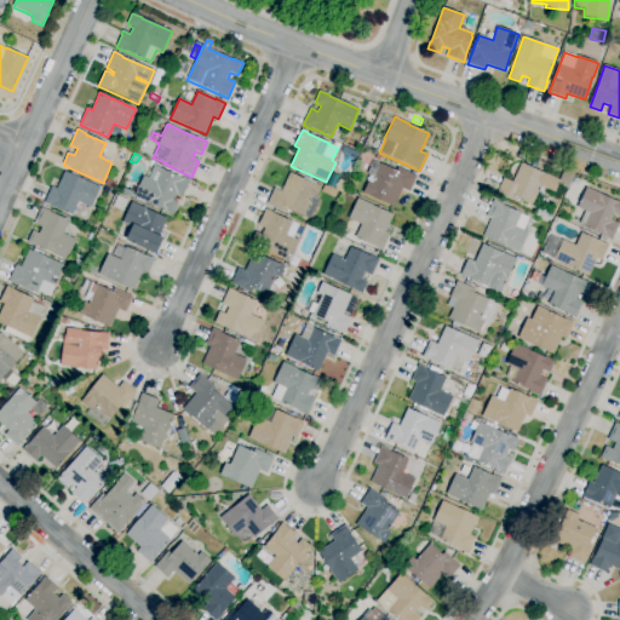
[(394,208),(363,193),(368,182),(372,184),(374,179),(367,176),(373,161),(382,165),(382,164),(396,171),(399,167),(417,177),(409,191),(403,189),(394,208)]
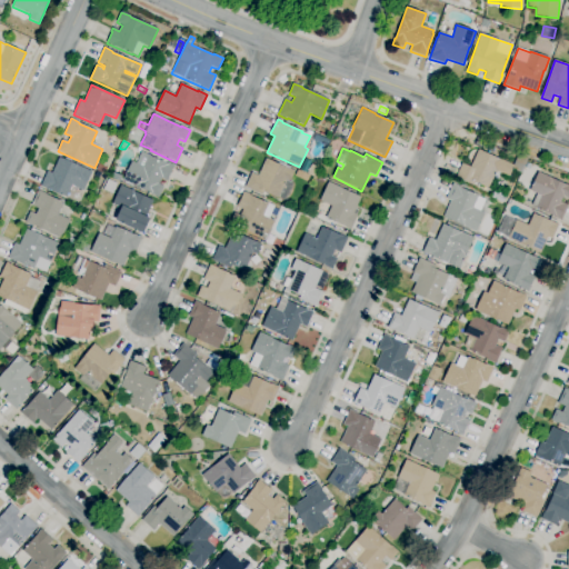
[(488,189),(475,182),(473,186),(456,177),(462,163),(470,167),(478,149),(501,160),(501,159),(513,165),(518,153),(528,159),(521,173),(512,169),(509,177),(497,171),(488,189)]
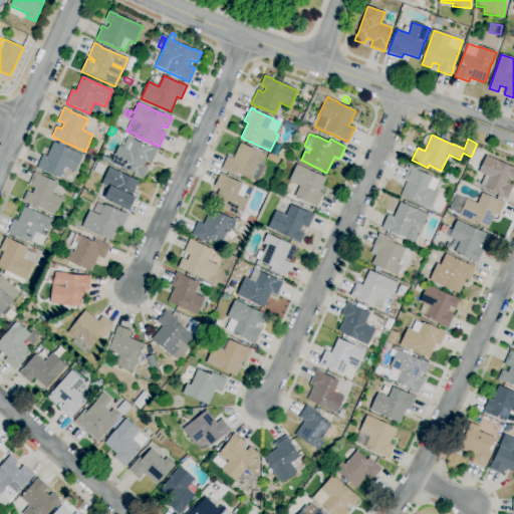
[(144,179),(110,164),(118,147),(122,148),(126,138),(134,141),(149,148),(150,147),(158,150),(157,153),(156,153),(151,164),(146,161),(143,167),(148,169),(144,179)]
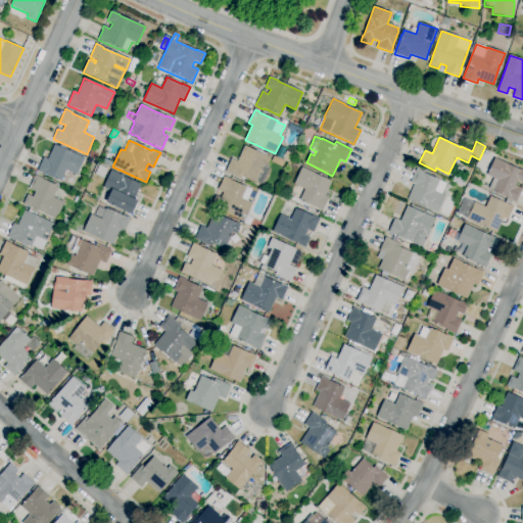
[(60,182),(37,172),(44,157),(47,158),(54,145),(59,147),(60,144),(66,147),(64,149),(85,158),(77,176),(65,171),(60,182)]
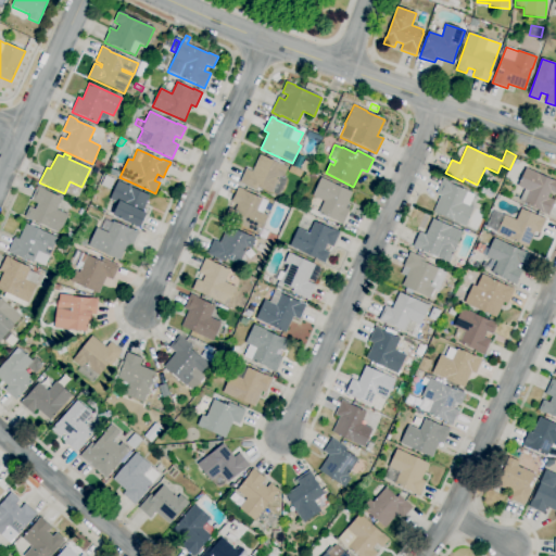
[(272,194),(258,188),(256,191),(240,184),(247,169),(252,172),(261,155),(288,167),(283,178),(279,176),(272,194)]
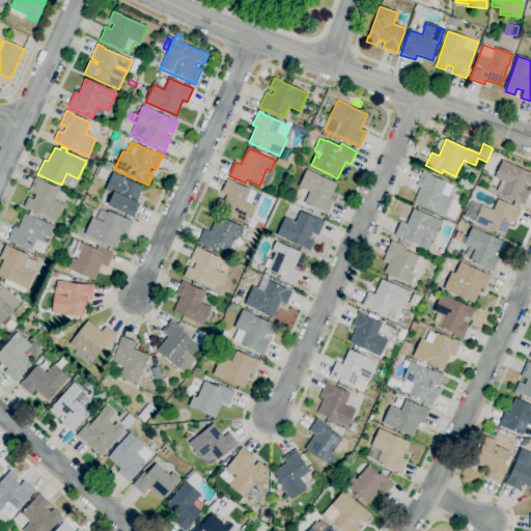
[(286,162),(280,159),(285,148),(290,150),(286,162)]
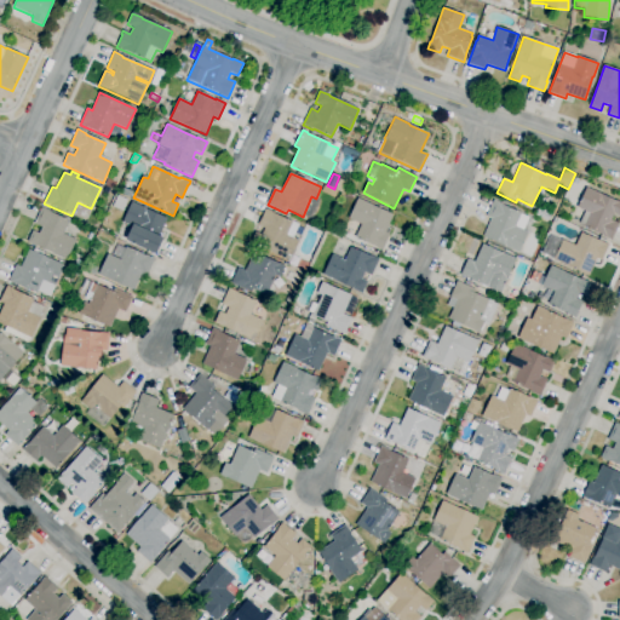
[(114,190),(104,185),(107,178),(118,183),(114,190)]
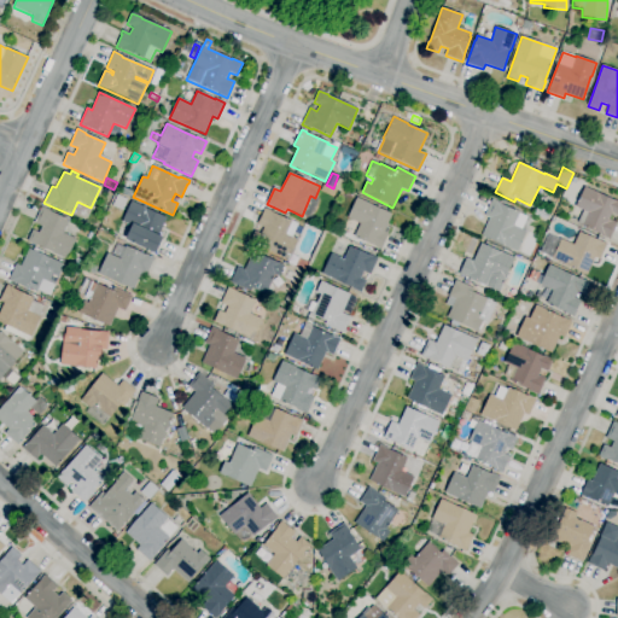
[(610,239),(582,227),(582,225),(577,223),(583,210),(576,207),(584,187),(614,200),(617,202),(617,216),(612,214),(610,220),(617,222),(610,239)]
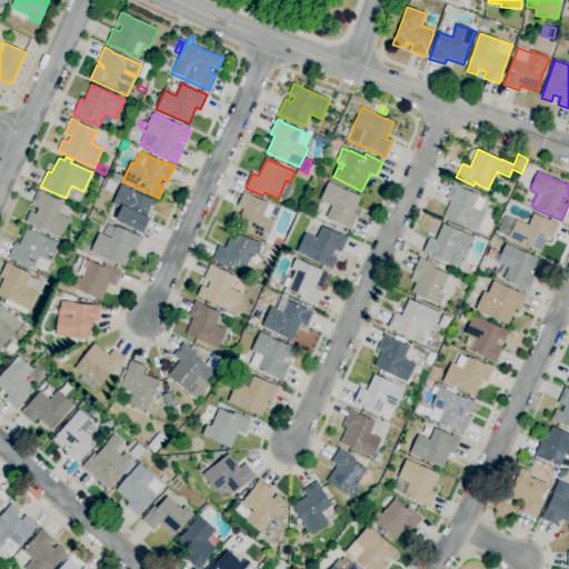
[(119,182),(112,179),(115,173),(122,177),(119,182)]
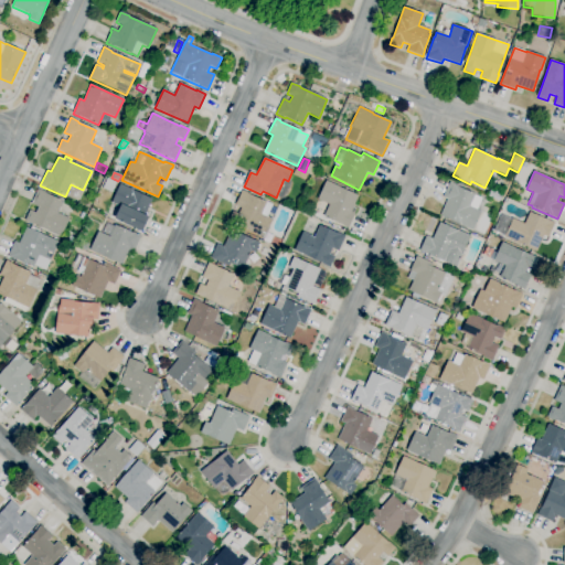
[(112,194),(102,190),(107,179),(116,182),(112,194)]
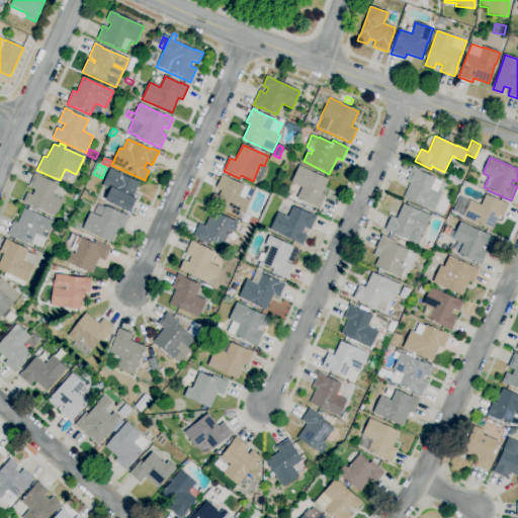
[(320,209),(296,199),(301,187),(291,182),(298,166),(329,179),(324,190),(328,191),(320,209)]
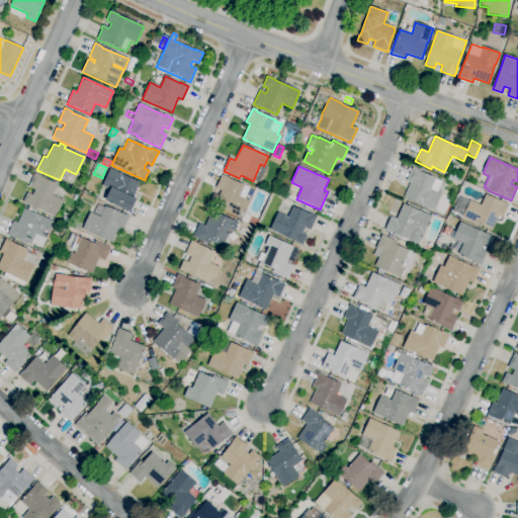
[(433,211),(404,197),(410,183),(406,181),(412,167),(420,171),(435,178),(435,179),(441,182),(437,192),(441,194),(433,211)]
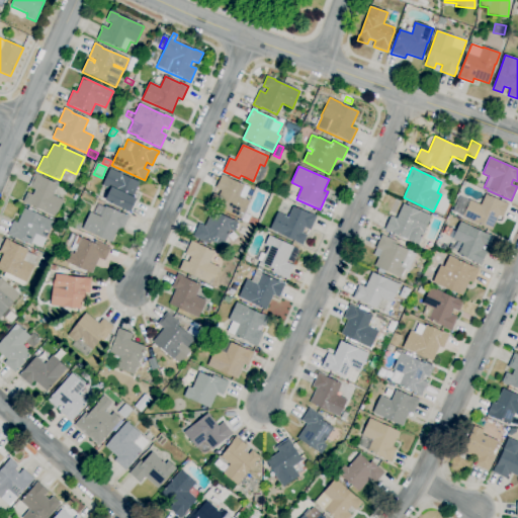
[(131,213),(105,202),(110,189),(102,186),(110,169),(139,182),(132,199),(137,201),(131,213)]
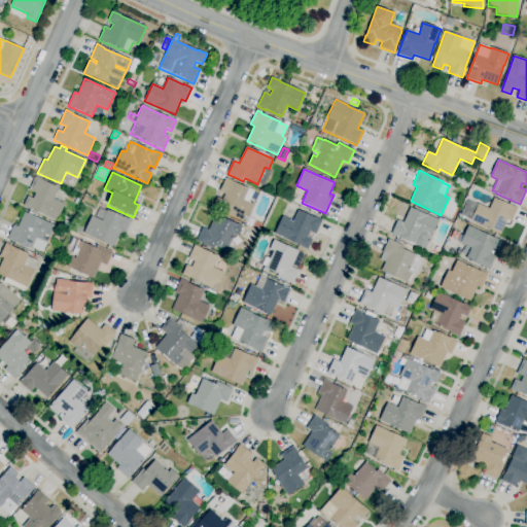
[(57,222),(23,207),(28,197),(33,200),(36,194),(29,189),(35,176),(43,180),(42,181),(59,188),(54,199),(65,204),(57,222)]
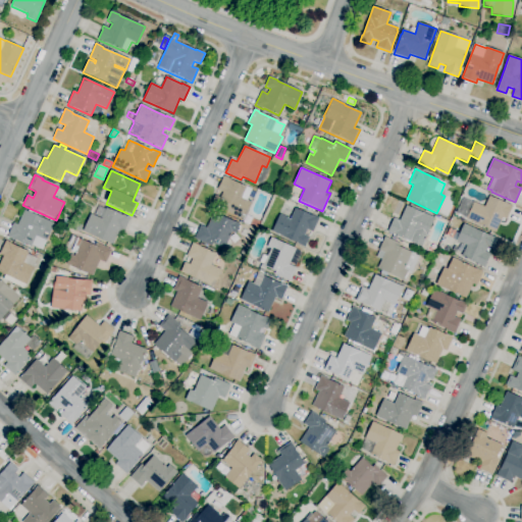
[(244,220),(211,205),(215,196),(220,198),(223,192),(217,190),(223,175),(231,179),(230,180),(246,187),(252,189),(247,201),(252,203),(244,220)]
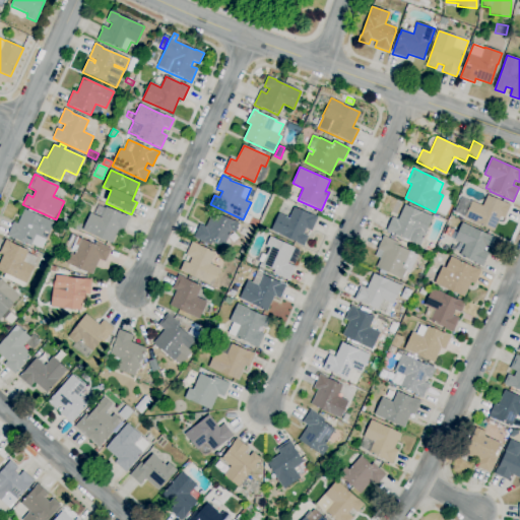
[(494,232),(464,218),(472,201),(482,206),(488,195),(506,203),(506,202),(511,205),(505,218),(501,216),(494,232)]
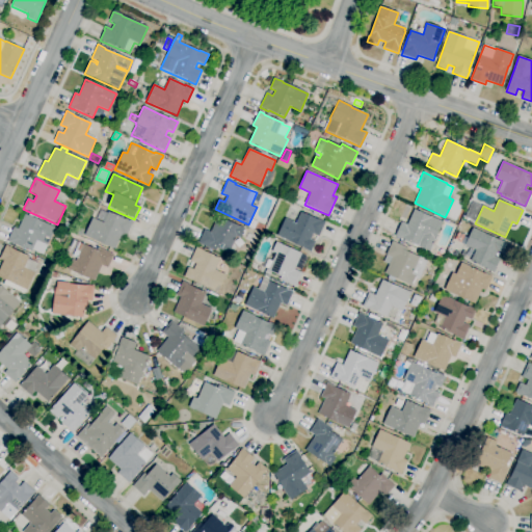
[(114,250),(84,236),(92,218),(103,223),(103,222),(96,218),(100,210),(107,213),(108,212),(132,223),(126,236),(122,234),(114,250)]
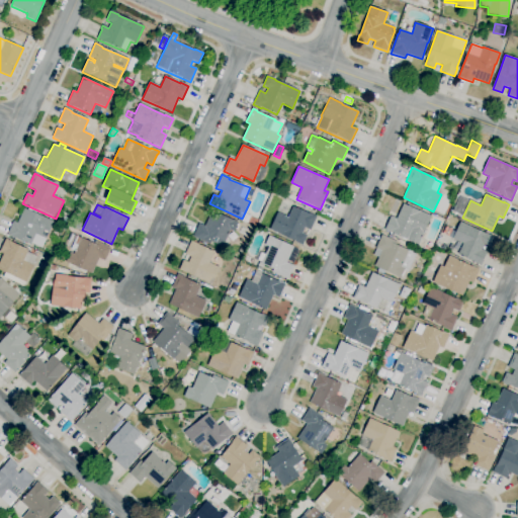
[(418,246),(418,245),(392,233),(384,230),(391,217),(397,219),(403,204),(419,210),(431,217),(421,239),(428,242),(424,249),(418,246)]
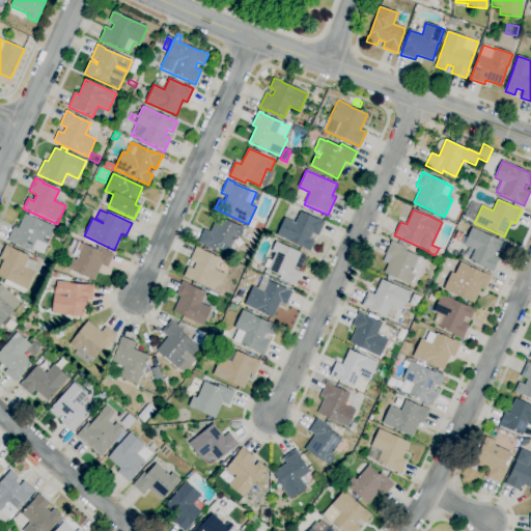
[(310,252),(302,248),(302,247),(277,235),(284,218),(296,223),(300,212),(316,219),(325,222),(318,235),(312,233),(310,239),(315,242),(310,252)]
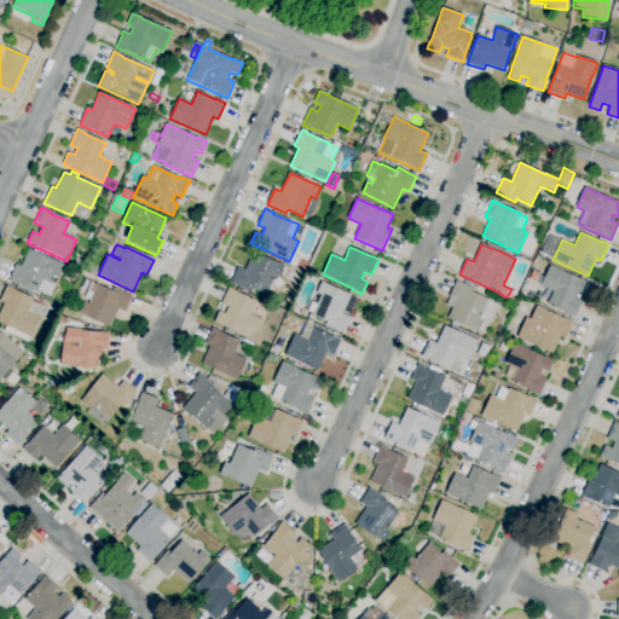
[(36,294),(9,281),(16,265),(21,266),(28,249),(64,266),(55,285),(42,281),(36,294)]
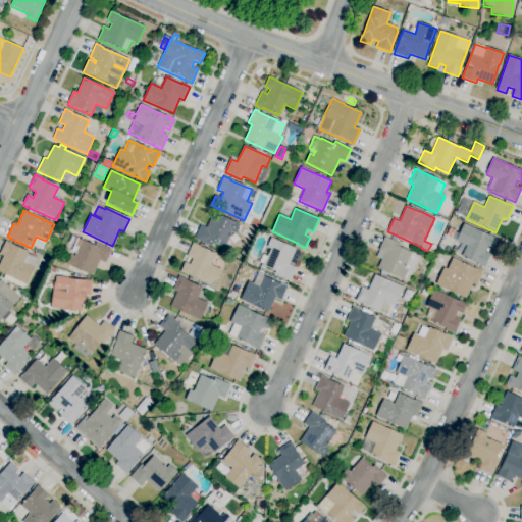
[(224,249),(212,244),(210,247),(195,239),(201,225),(206,228),(213,212),(240,224),(236,233),(232,232),(224,249)]
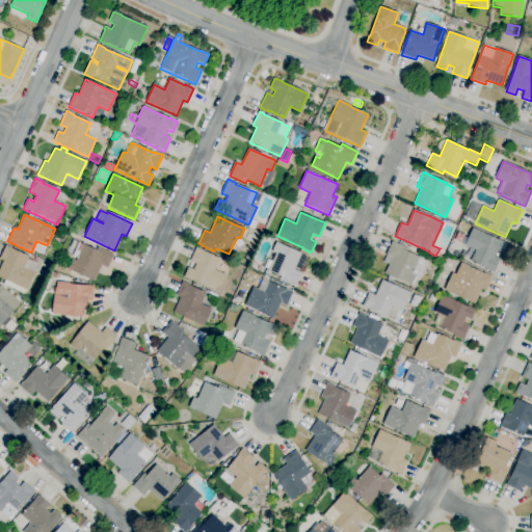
[(69,231),(62,228),(65,222),(71,225),(69,231)]
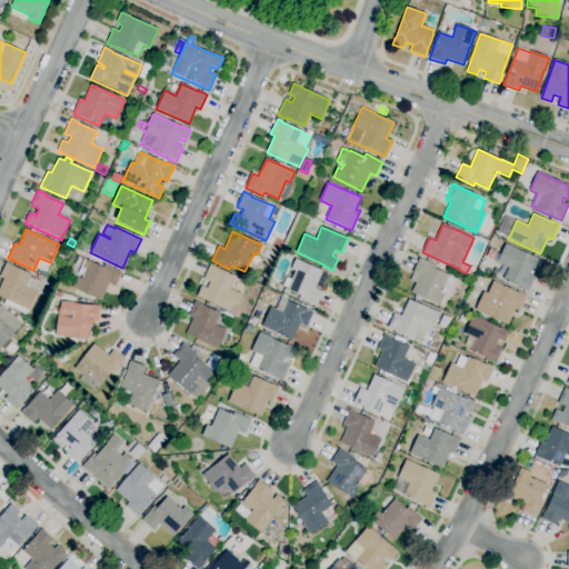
[(276,238),(283,241),(280,248),(272,245),(276,238)]
